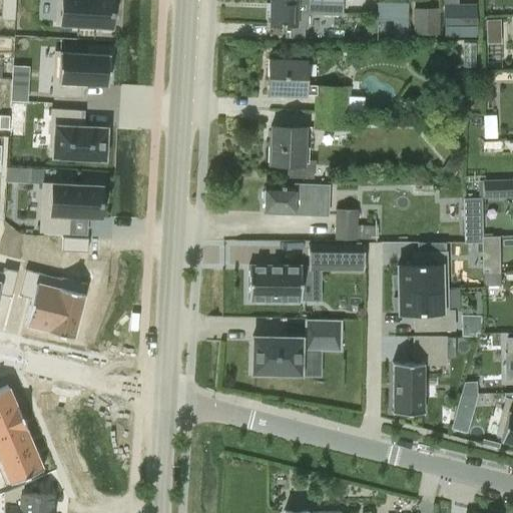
[(1,0),(0,19),(15,20),(15,0),(1,0)]
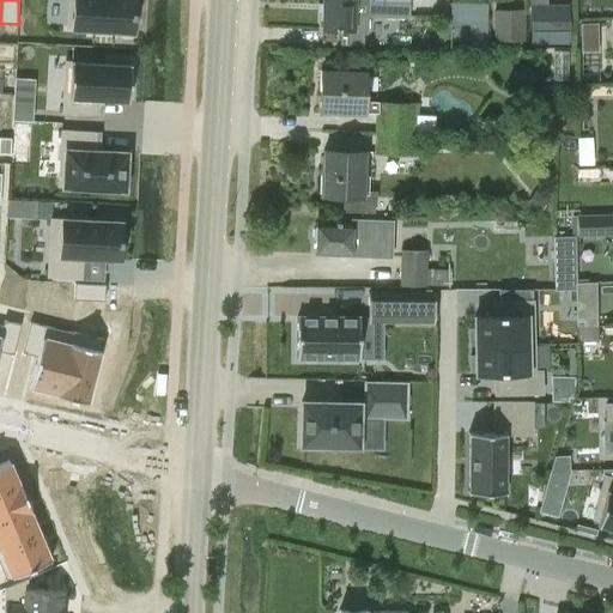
[(67,0),(67,28),(132,31),(133,0),(67,0)]
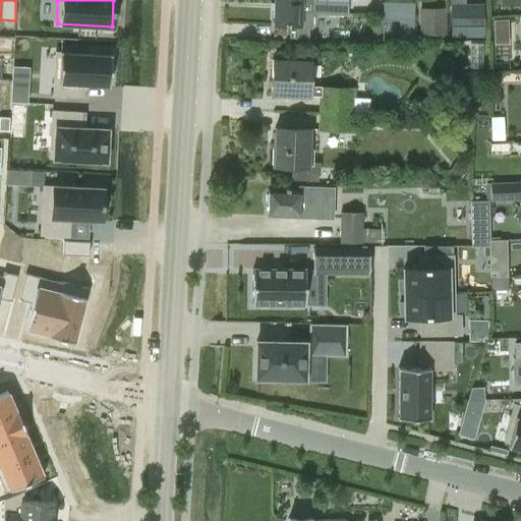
[(347,2),(289,0),(273,0),(273,24),(289,25),(288,38),(306,39),(307,25),(312,24),(312,14),(347,15),(347,2)]
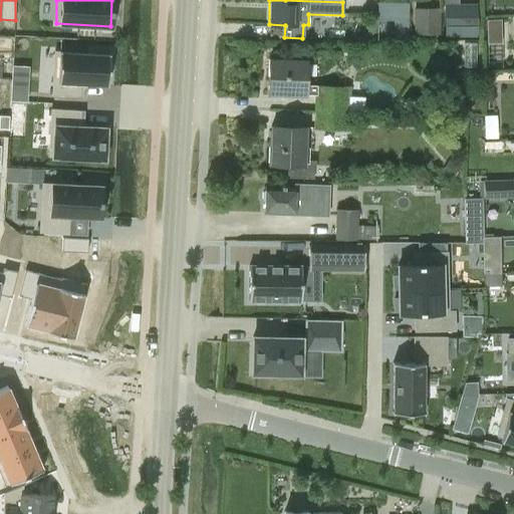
[(396,0),(395,18),(409,19),(410,1),(396,0)]
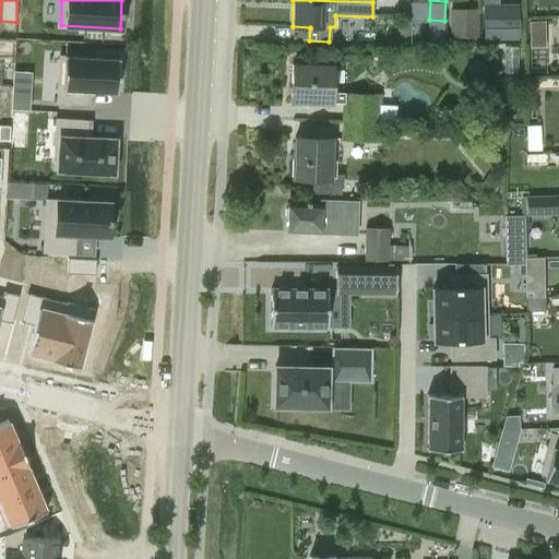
[(483,4),(483,37),(518,37),(518,4),(483,4)]
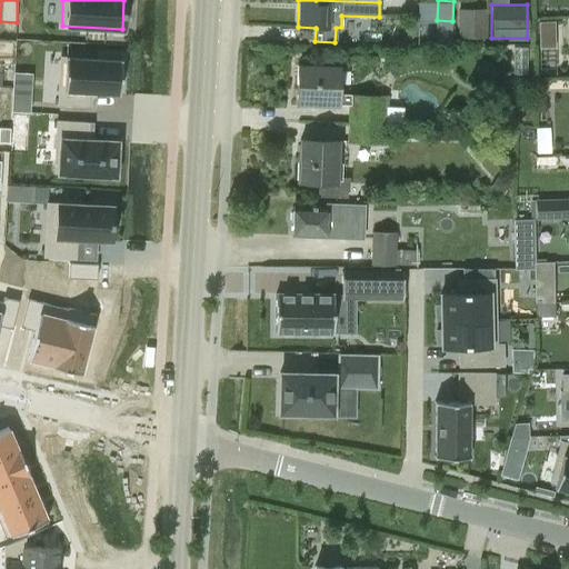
[(487,9),(482,9),(458,9),(458,38),(487,38),(487,9)]
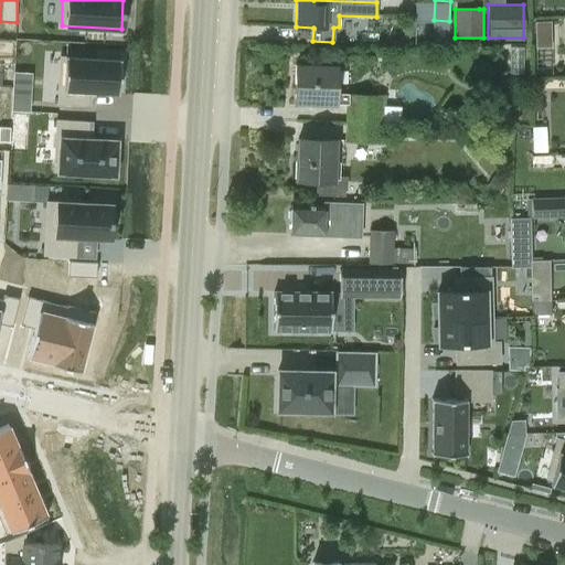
[(534,23),(535,50),(551,50),(550,23),(534,23)]
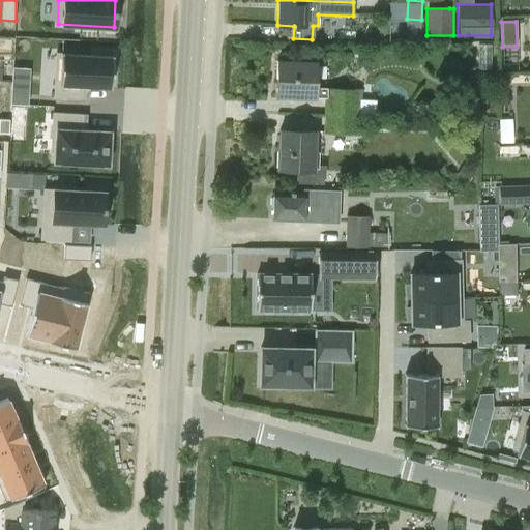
[(56,53),(54,96),(79,98),(79,86),(89,86),(109,87),(109,88),(111,88),(113,55),(111,55),(111,56),(62,54),(62,52),(61,52),(61,53),(56,53)]
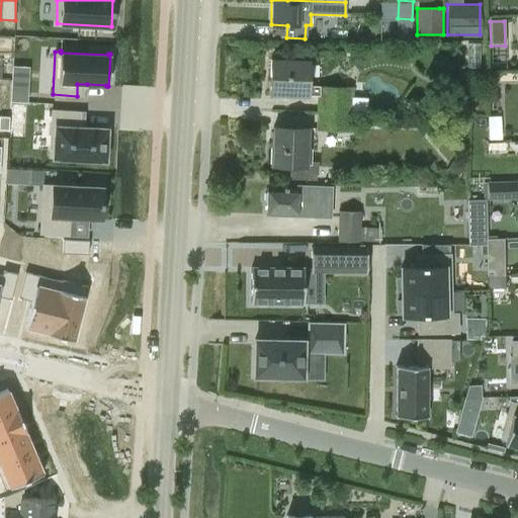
[(308,61),(270,59),(268,95),(307,96),(316,96),(315,112),(351,113),(353,86),(308,85),(308,61)]
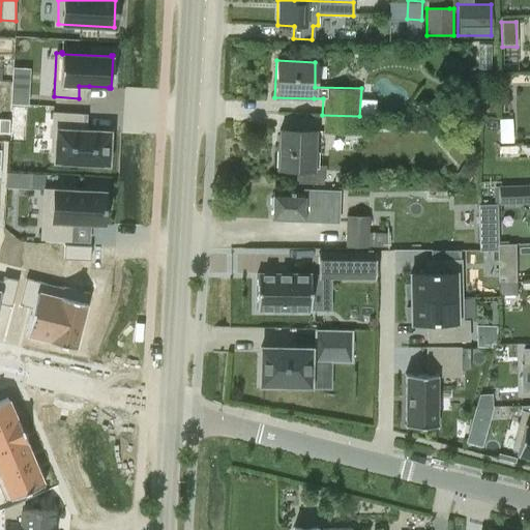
[(10,104),(27,105),(28,92),(11,91),(10,104)]
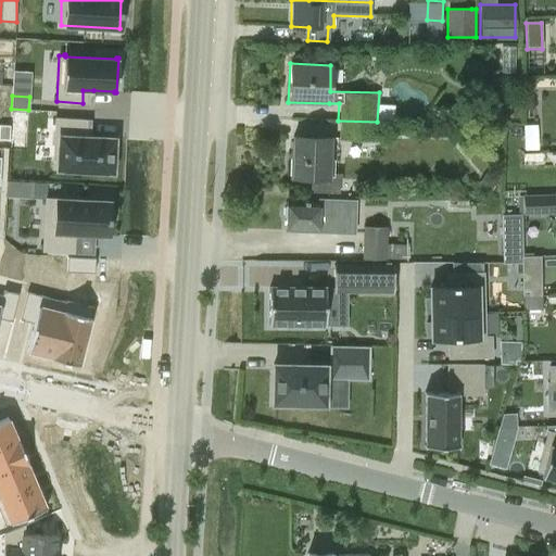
[(55,118),(52,168),(112,172),(114,139),(90,138),(84,138),(85,121),(55,118)]
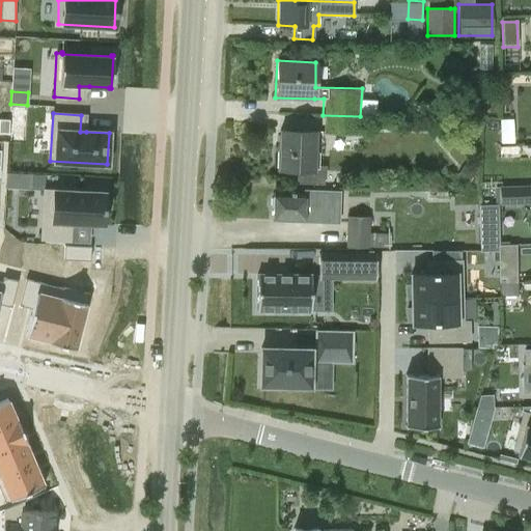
[(0,118),(0,132),(9,133),(10,119),(0,118)]
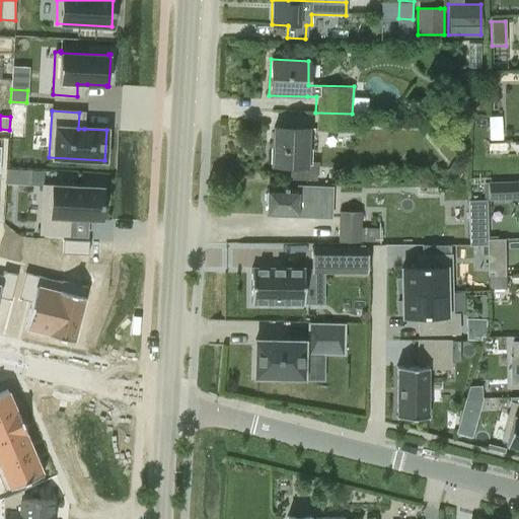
[(307,128),(273,127),(272,166),(285,166),(285,174),(286,174),(286,177),(315,178),(316,173),(318,174),(318,161),(306,161),(307,128)]
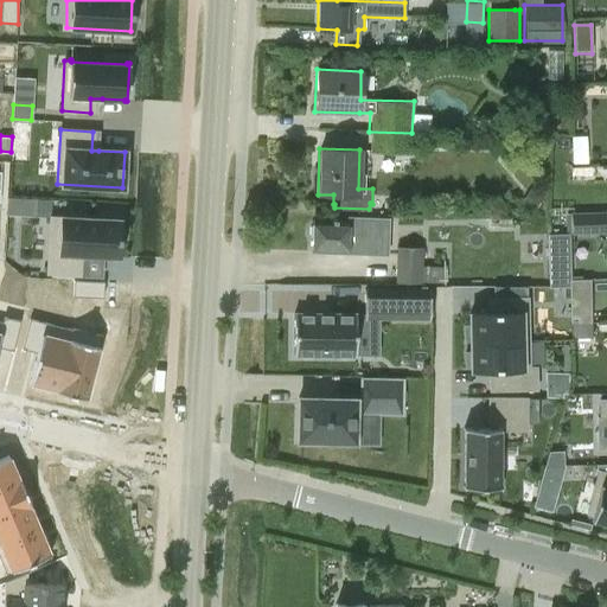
[(586,151),(572,151),(572,164),(586,164),(586,151)]
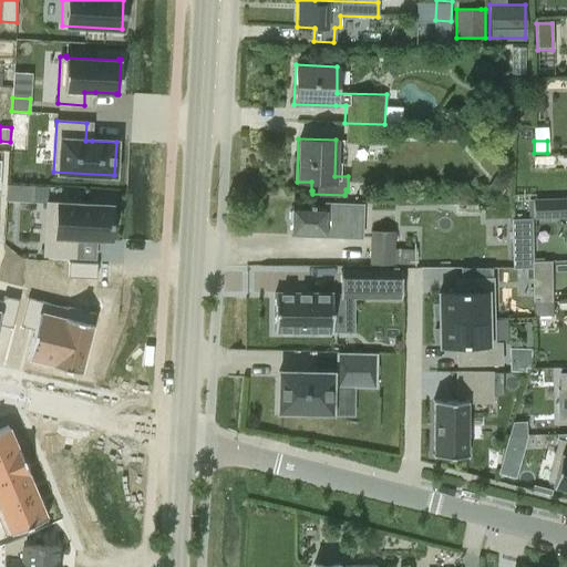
[(506,184),(495,176),(485,191),(497,197),(506,184)]
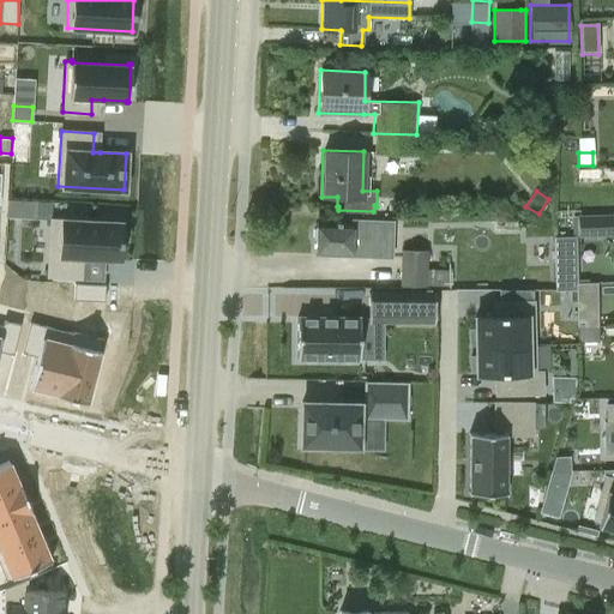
[(7,200),(6,217),(13,217),(37,218),(38,202),(14,200),(7,200)]
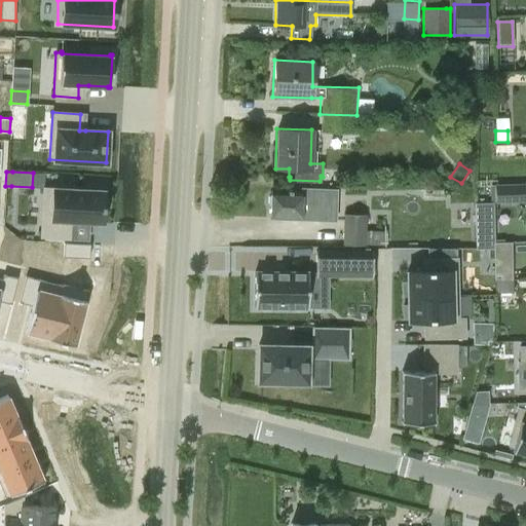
[(525,184),(495,186),(495,202),(525,200),(525,184)]
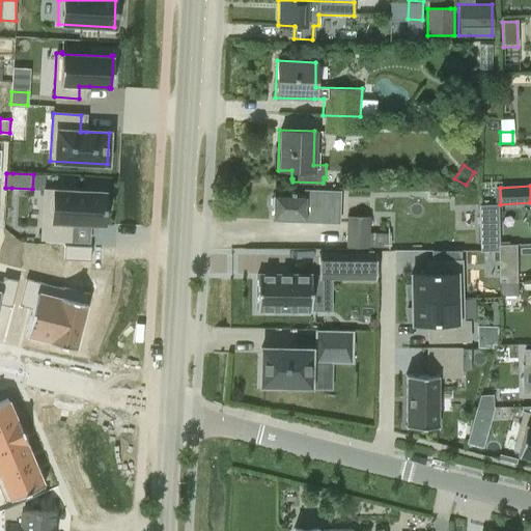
[(44,190),(40,240),(71,241),(72,222),(90,223),(104,224),(105,193),(44,190)]
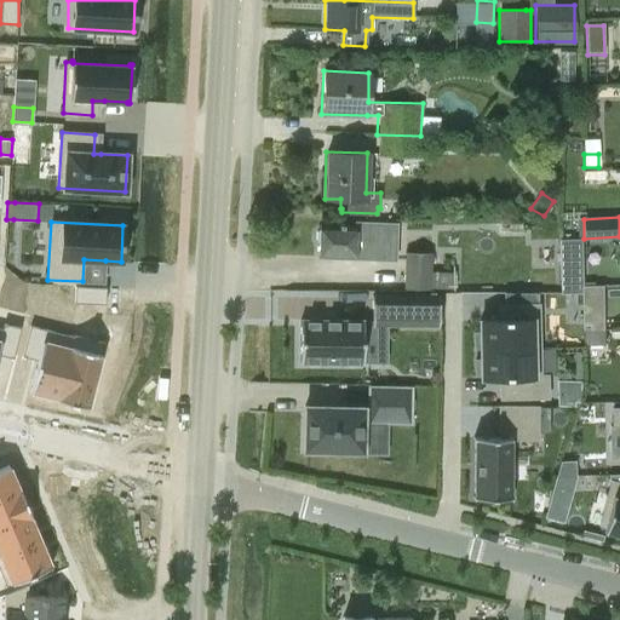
[(316,233),(316,241),(317,242),(317,257),(395,259),(396,224),(356,223),(356,227),(352,227),(319,225),(317,231),(316,233)]
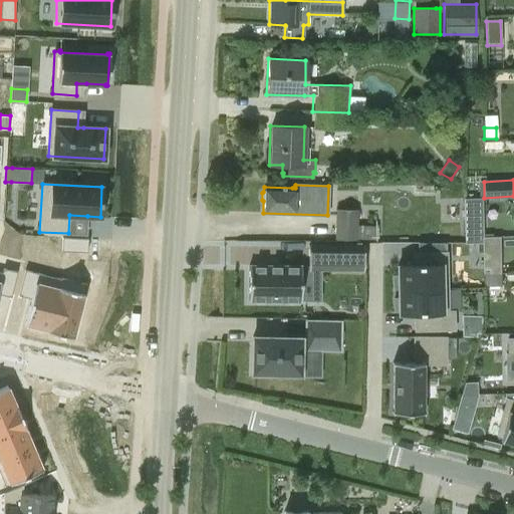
[(480,204),(464,204),(464,218),(480,218),(480,204)]
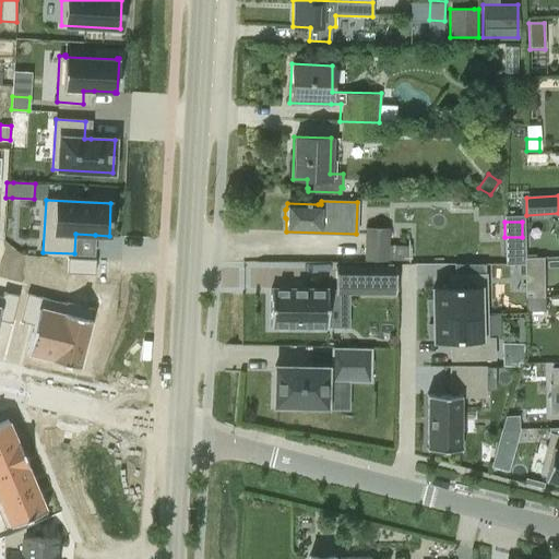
[(388,261),(388,260),(388,245),(389,227),(365,227),(363,260),(388,261)]
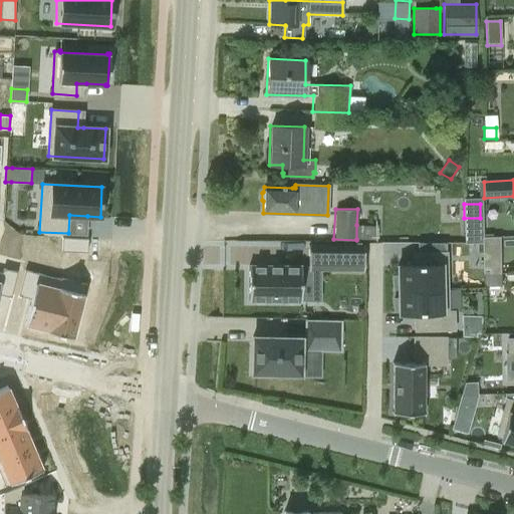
[(356,225),(356,239),(376,240),(377,227),(356,225)]
